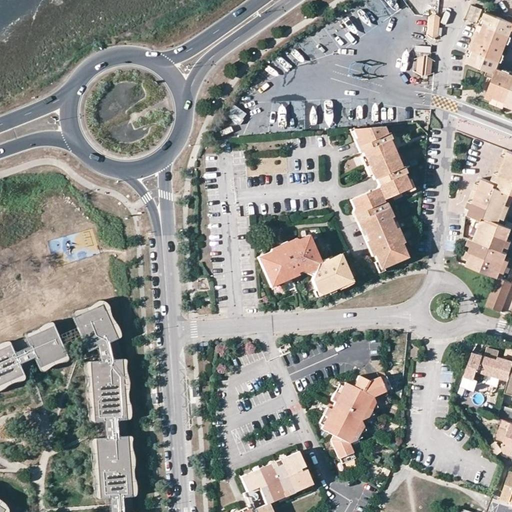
[(485,12),(466,61),(487,70),(495,73),(494,75),(493,78),(486,98),(491,100),(492,100),(493,97),(506,102),(504,105),(511,108),(511,73),(497,68),(511,30),(511,22),(507,20),(485,12)]
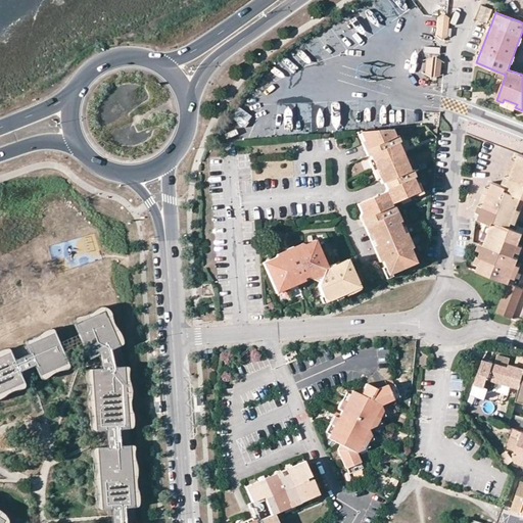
[(440,40),(447,36),(449,18),(443,13),(437,16),(435,35),(440,40)]
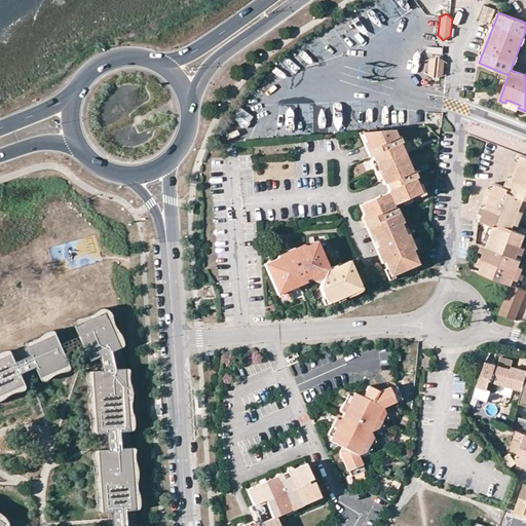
[(428,75),(433,77),(436,78),(439,77),(441,60),(438,58),(438,55),(435,55),(434,58),(430,59),(428,75)]
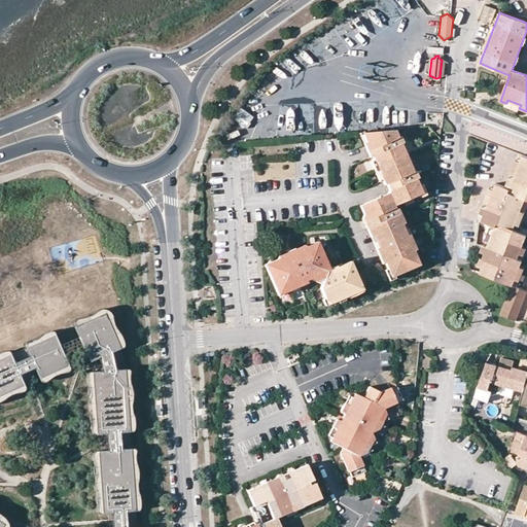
[(521,105),(507,100),(506,103),(519,108),(521,105)]
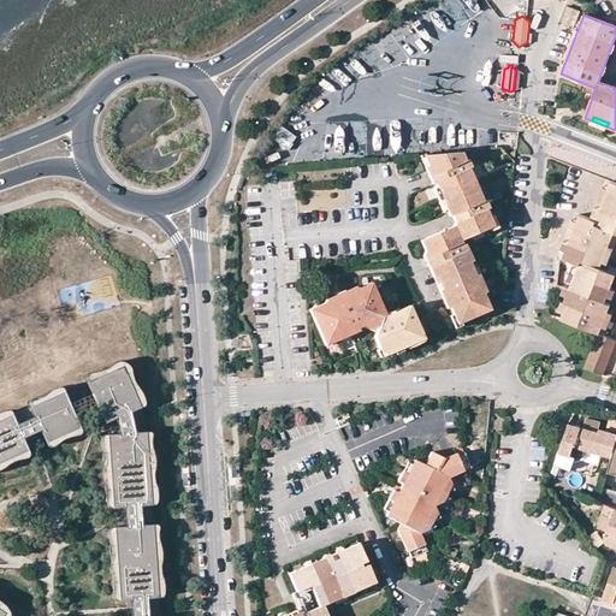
[(438,187),(440,187),(449,208),(446,209),(449,215),(451,214),(455,221),(452,225),(421,238),(426,248),(433,265),(430,266),(433,274),(437,273),(443,289),(440,290),(448,308),(451,307),(454,312),(460,315),(462,321),(491,308),(484,291),(486,290),(479,273),(475,274),(469,260),(461,240),(483,230),(490,227),(487,220),(490,215),(486,208),(489,207),(486,199),(483,200),(468,167),(472,166),(467,158),(465,159),(461,150),(422,153),(427,165),(424,166),(431,182),(433,181),(434,185),(437,185),(438,187)]
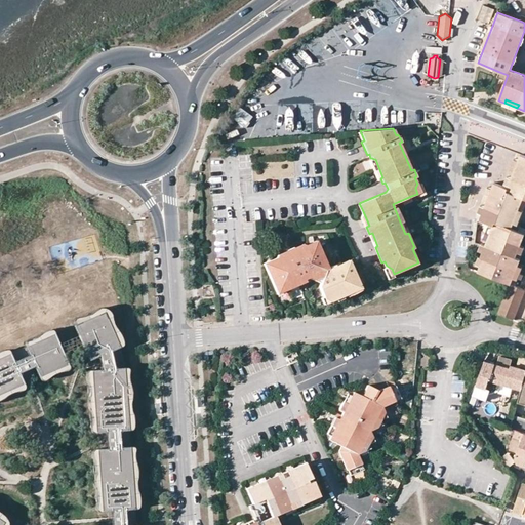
[(482,251),(480,257),(479,256),(476,264),(480,266),(478,271),(511,284),(513,277),(517,279),(519,273),(515,271),(518,265),(520,259),(515,257),(517,252),(520,245),(521,242),(524,233),(518,231),(511,228),(513,221),(518,208),(523,197),(524,197),(524,155),(520,153),(518,160),(513,172),(511,177),(508,185),(507,188),(494,183),(492,189),(487,201),(484,207),(482,213),(480,218),(493,224),(492,227),(487,240),(485,245),(482,251)]
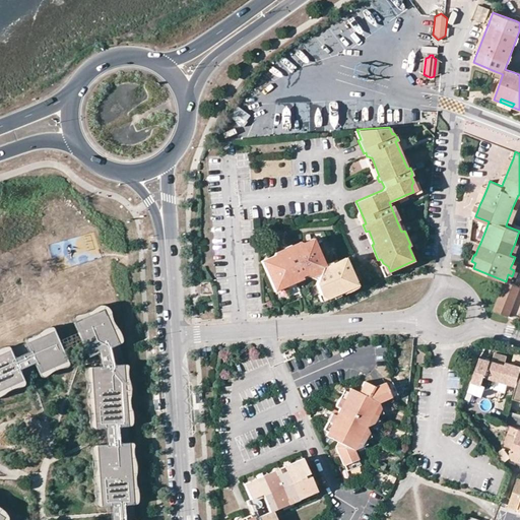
[(367,156),(366,156),(375,178),(377,177),(379,176),(372,157),(370,157),(369,156),(367,156)]
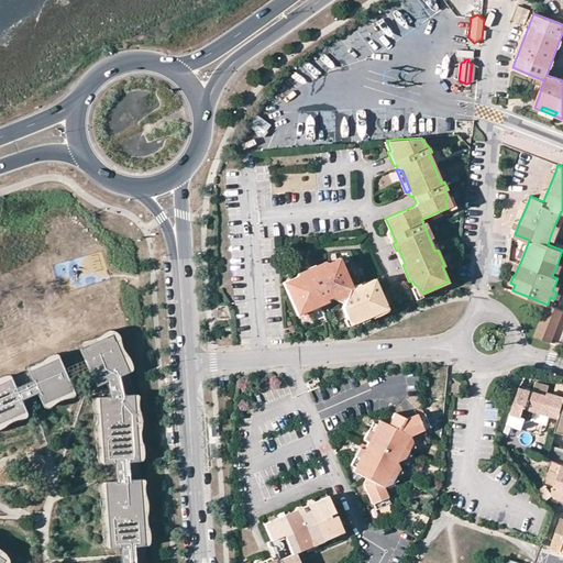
[(550,185),(555,172),(551,169),(544,184),(550,185)]
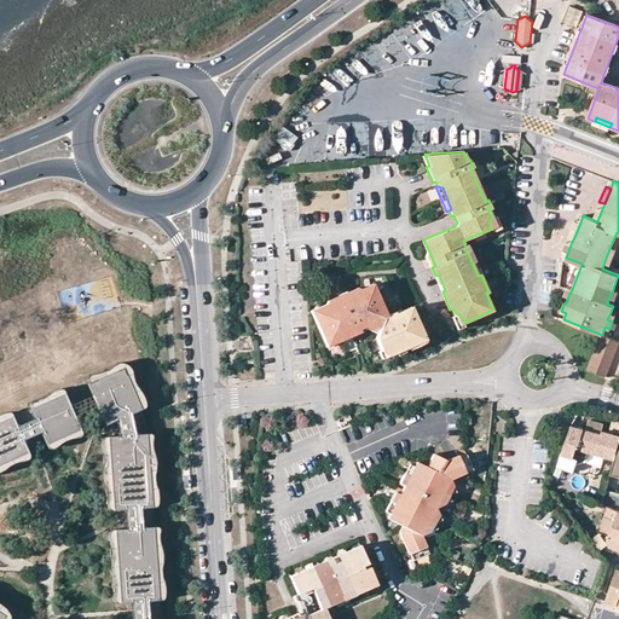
[(492,217),(490,221),(492,229),(493,231),(501,229),(495,215),(492,217)]
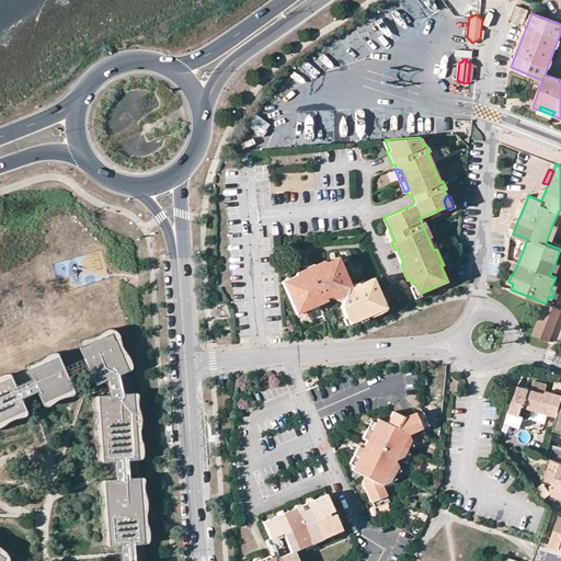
[(521,215),(526,202),(521,199),(515,213),(521,215)]
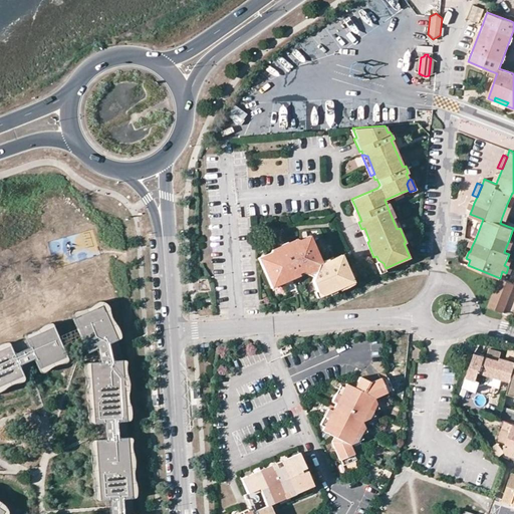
[(512,207),(507,204),(502,217),(507,219),(509,215),(512,207)]
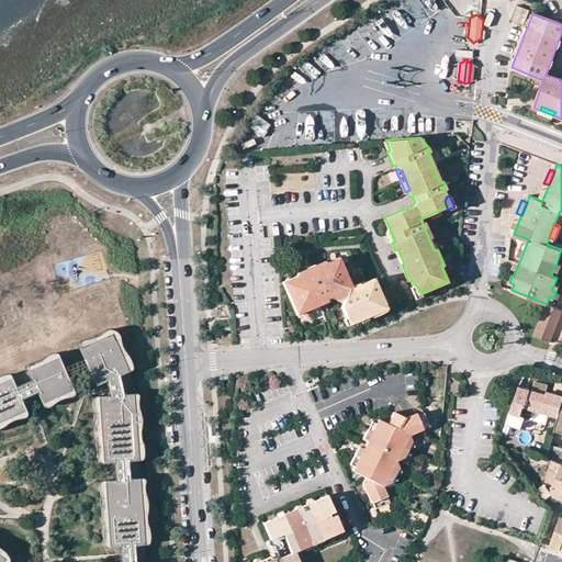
[(389,226),(385,227),(392,243),(395,242),(389,226)]
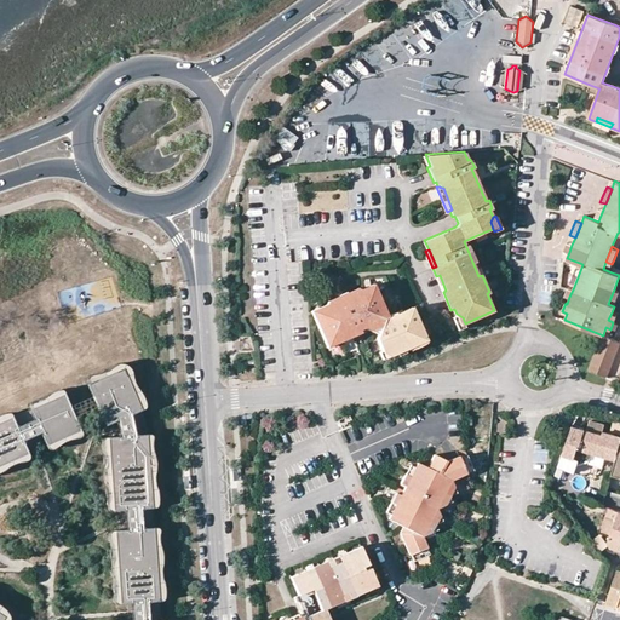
[(476,259),(472,262),(478,276),(482,275),(476,259)]
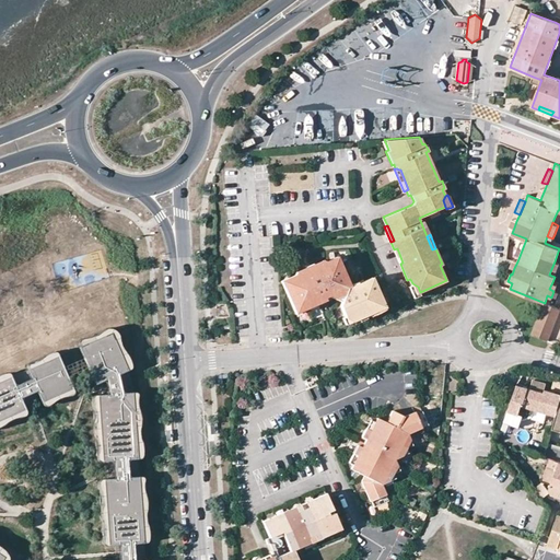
[(520,256),(525,242),(521,240),(514,254),(520,256)]
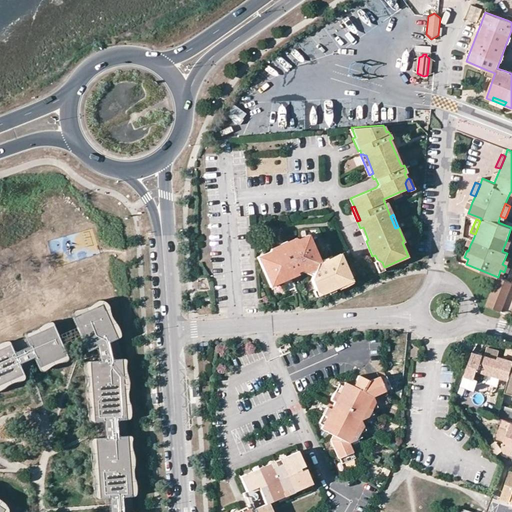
[(363,227),(360,228),(366,241),(368,240),(363,227)]
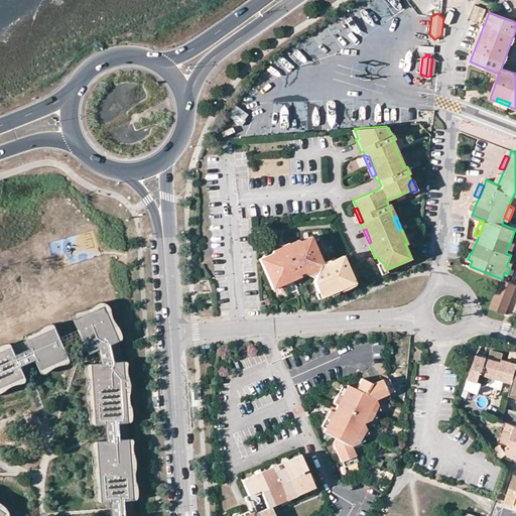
[(310,236),(307,238),(319,265),(323,263),(310,236)]
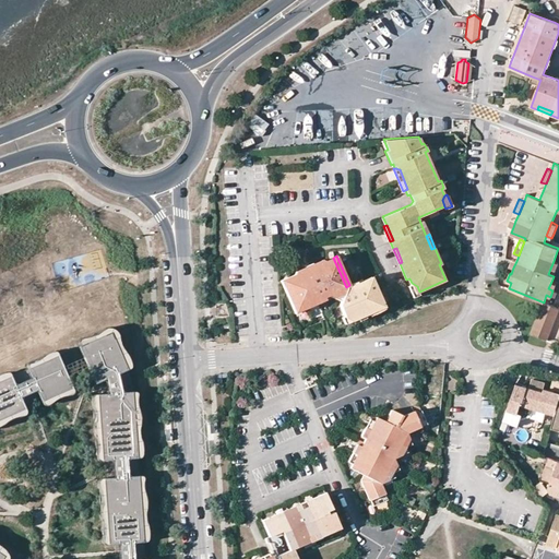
[(333,258),(281,281),(295,313),(325,300),(324,298),(329,296),(340,300),(340,305),(346,322),(384,306),(371,275),(349,285),(346,287),(333,258)]
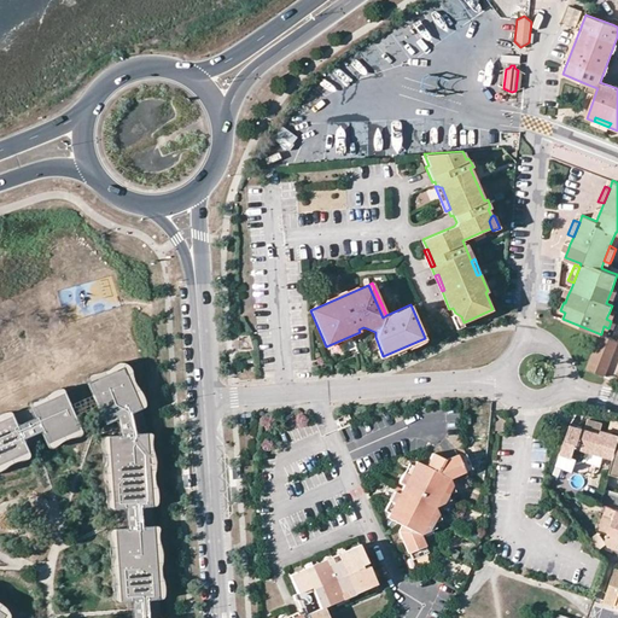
[(464,322),(461,316),(455,313),(452,314),(456,325),(464,322)]
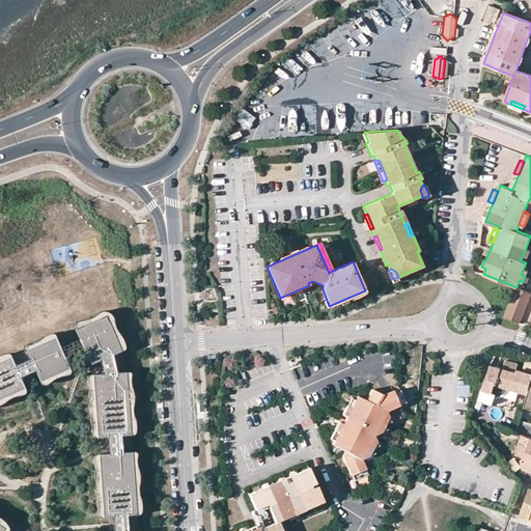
[(516,287),(504,317),(518,323),(530,294),(520,288),(516,287)]
